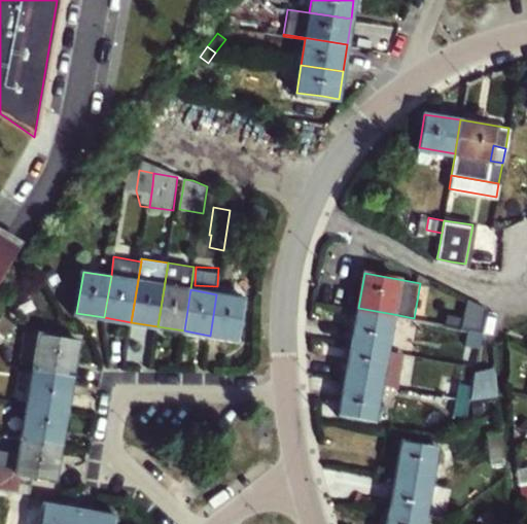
[(245,299),(216,294),(210,336),(238,340),(245,299)]
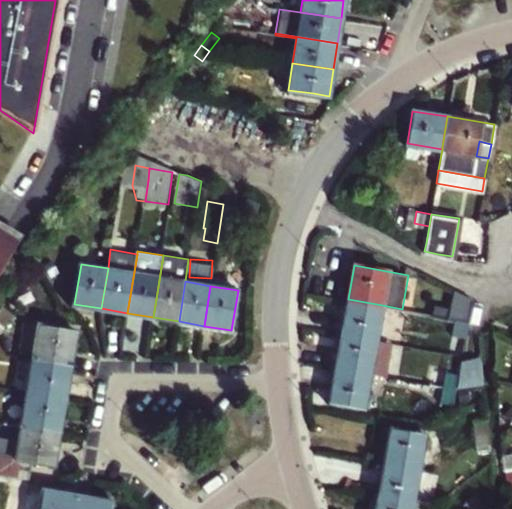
[(454,296),(451,313),(454,314),(467,320),(469,308),(470,304),(454,296)]
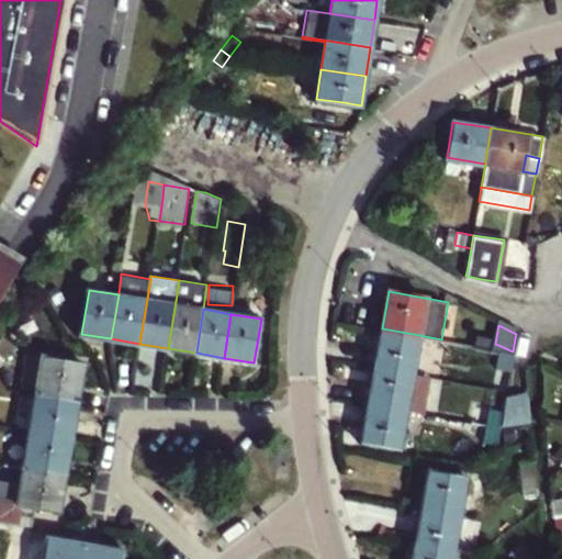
[(419,335),(382,328),(375,366),(412,373),(419,335)]
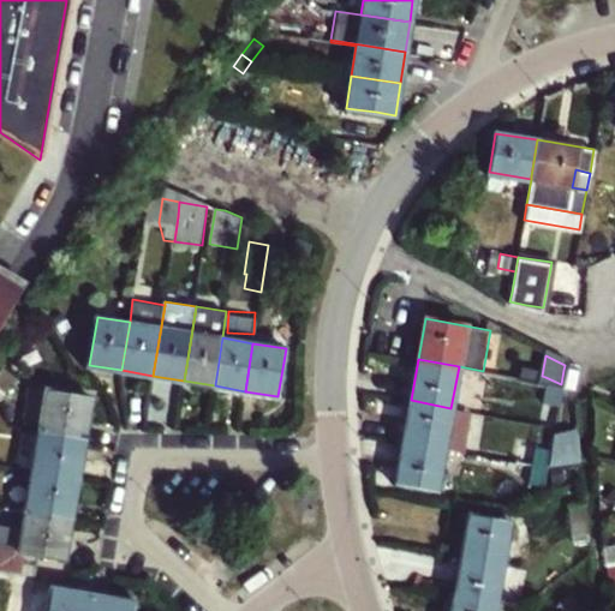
[(543,397),(559,403),(560,394),(561,384),(545,377),(543,397)]
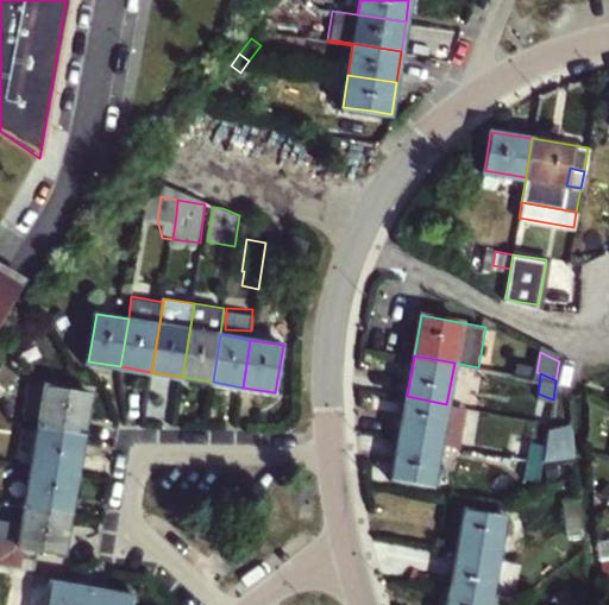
[(42,426),(87,434),(94,394),(49,386),(42,426)]
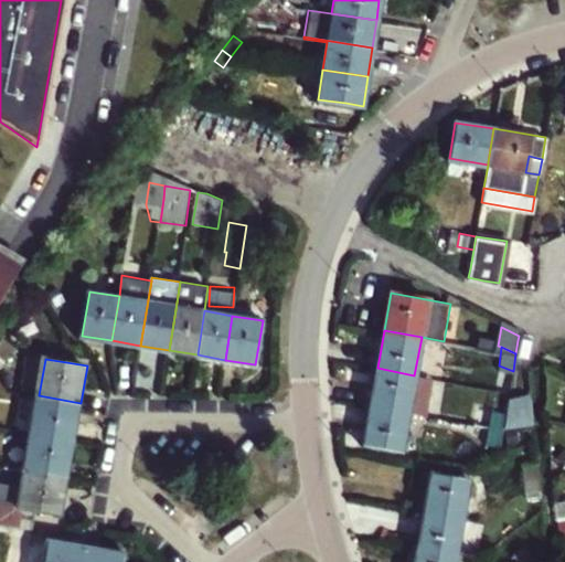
[(514,362),(513,371),(511,391),(530,394),(528,364),(514,362)]
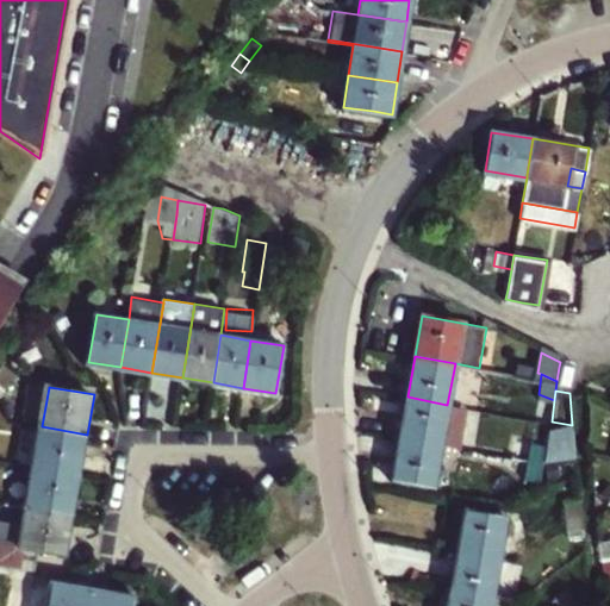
[(447,405),(408,397),(399,437),(440,444),(447,405)]
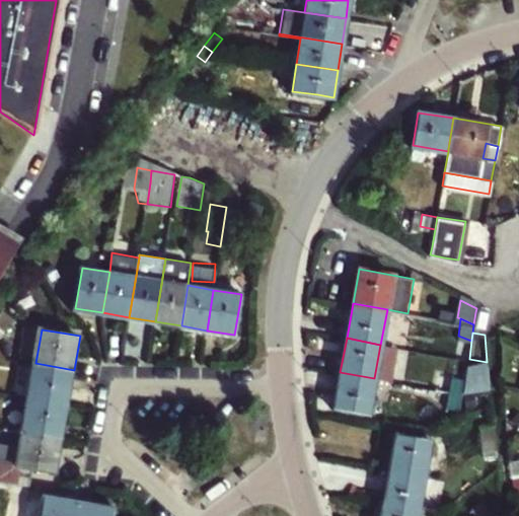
[(74,370),(35,363),(29,397),(68,403),(74,370)]
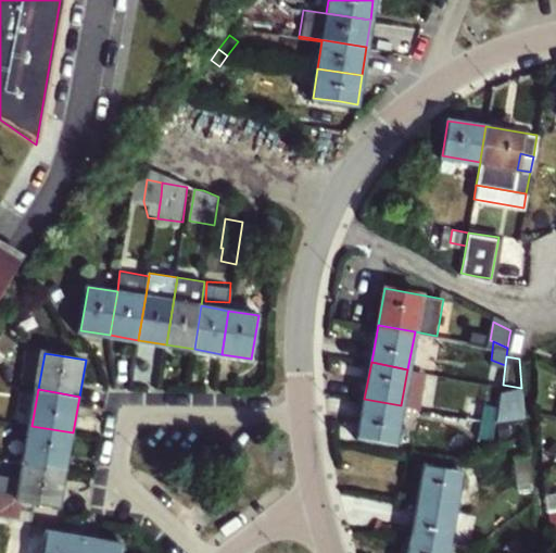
[(401,405),(364,399),(357,435),(394,441),(401,405)]
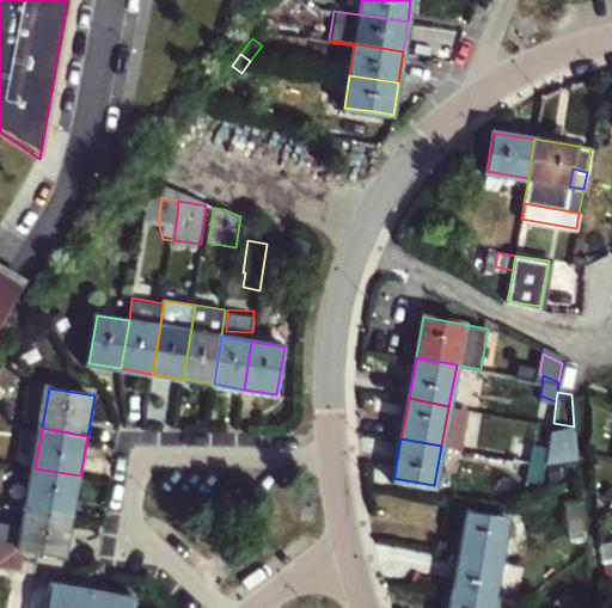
[(545,464),(549,444),(532,442),(530,460),(545,464)]
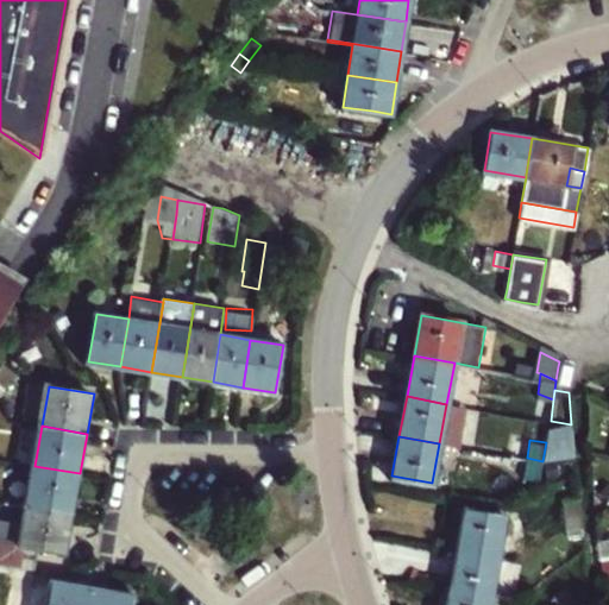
[(542,461),(527,458),(523,474),(540,478),(542,461)]
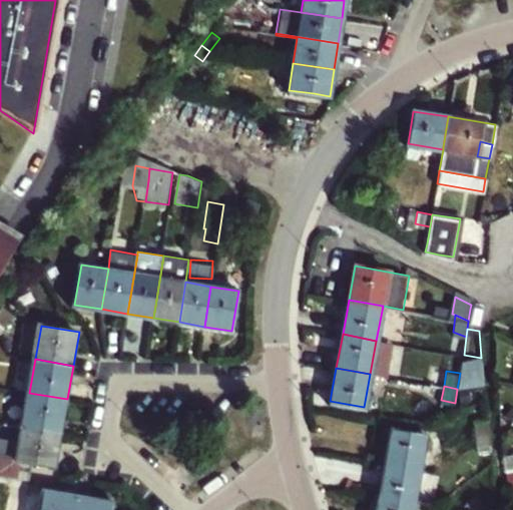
[(67,399),(29,393),(23,426),(33,427),(61,433),(67,399)]
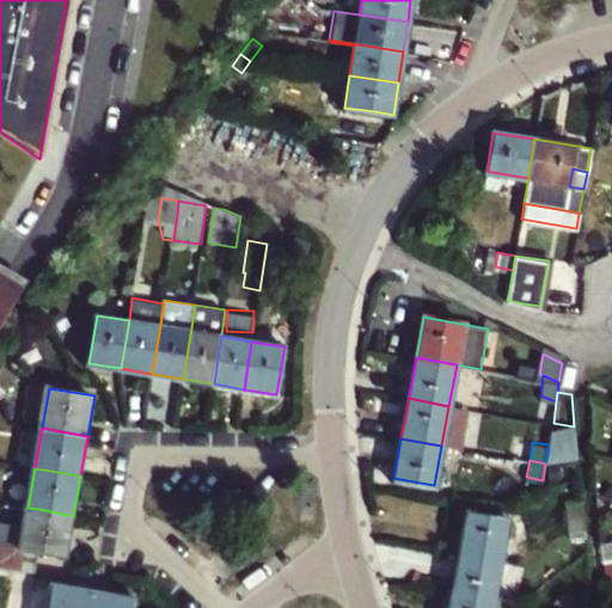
[(583,516),(582,498),(565,501),(568,517),(583,516)]
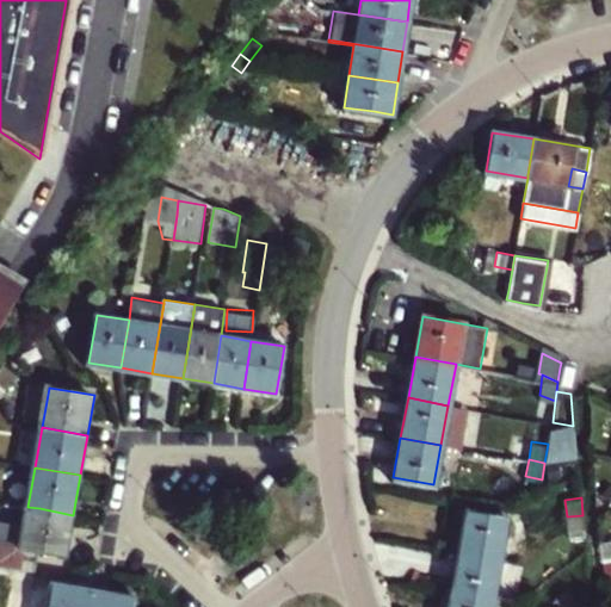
[(66,556),(73,515),(39,508),(28,507),(20,546),(0,543),(0,565),(36,571),(39,551),(66,556)]
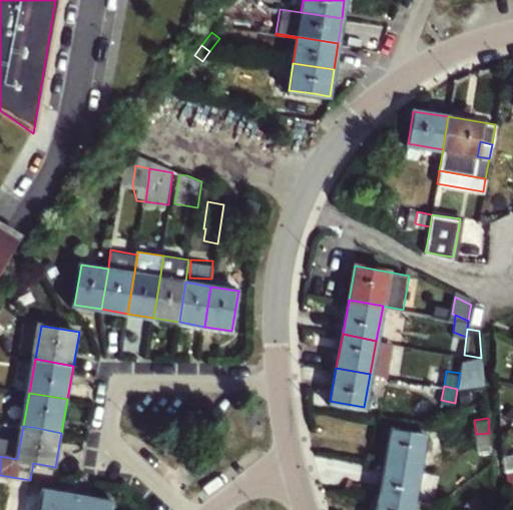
[(384,463),(419,468),(425,433),(389,427),(384,463)]
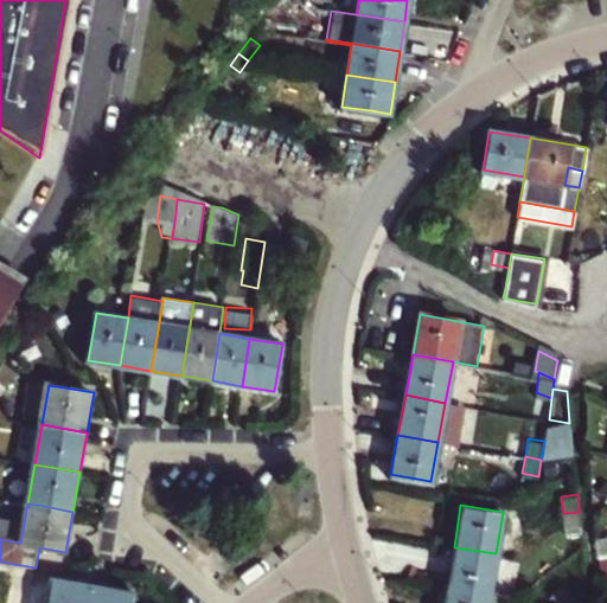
[(579,512),(563,513),(564,525),(564,531),(581,530),(579,512)]
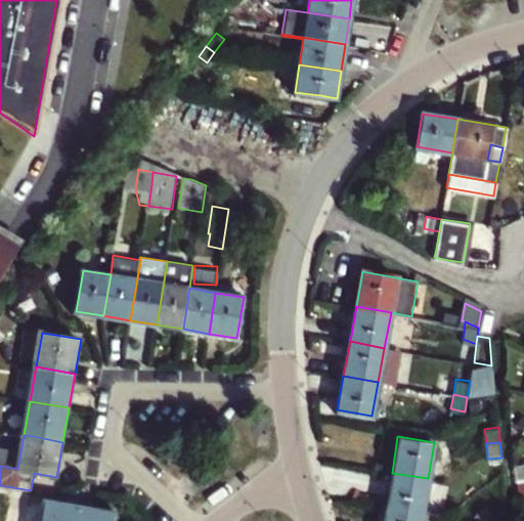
[(523,463),(514,465),(516,479),(523,478),(523,463)]
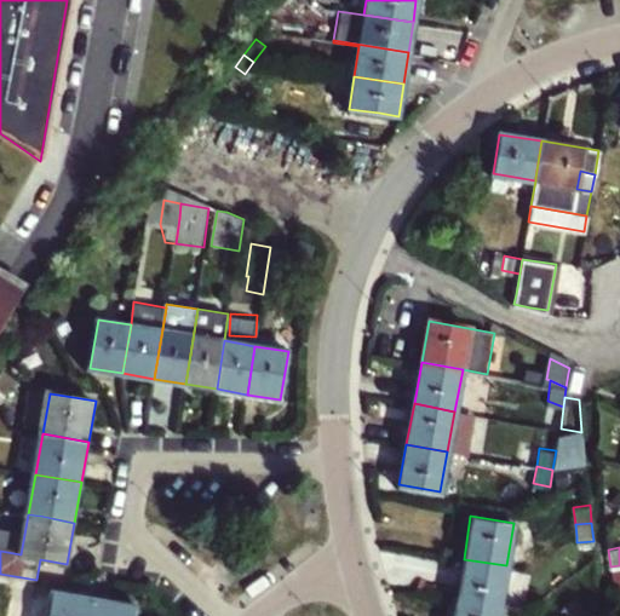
[(457,598),(500,605),(506,565),(464,559),(457,598)]
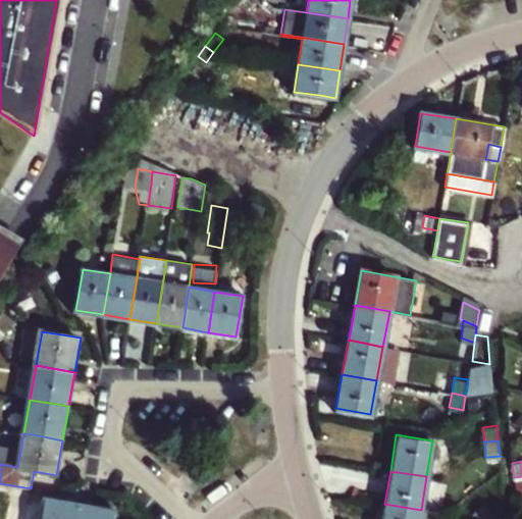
[(46,499),(45,502),(42,518),(76,518),(80,506),(46,499)]
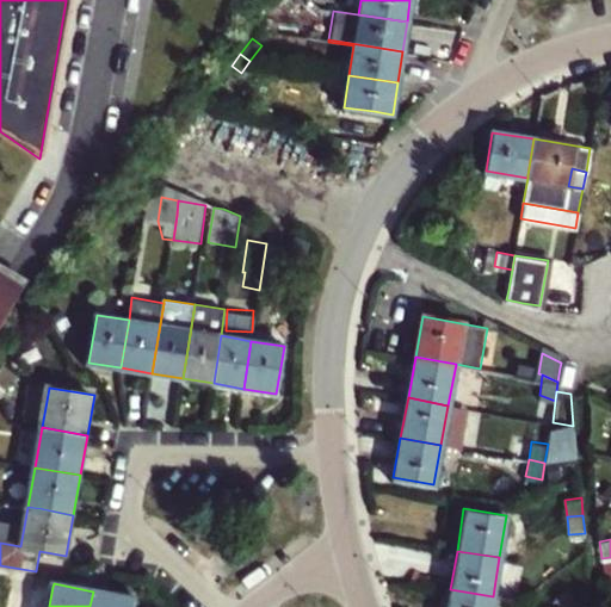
[(49,606),(53,587),(36,584),(31,606),(49,606)]
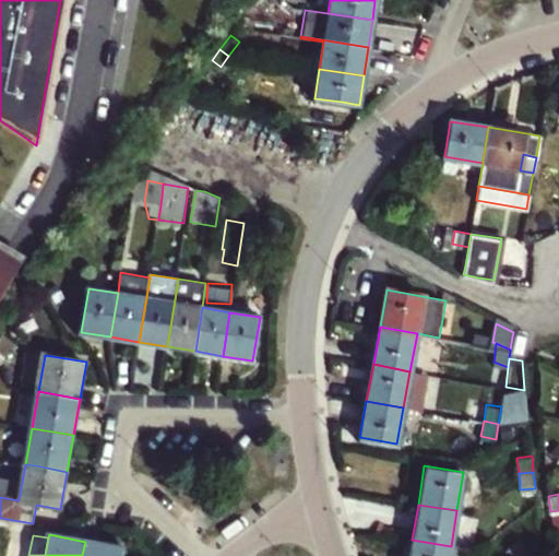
[(520,555),(527,552),(527,549),(519,537),(507,546),(513,555),(520,555)]
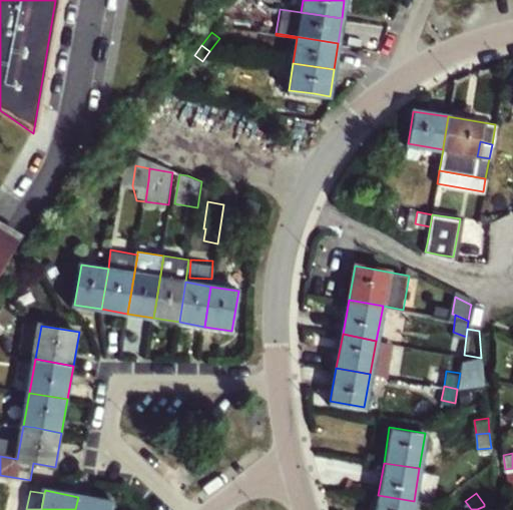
[(376,509),(412,509),(414,501),(378,495),(376,509)]
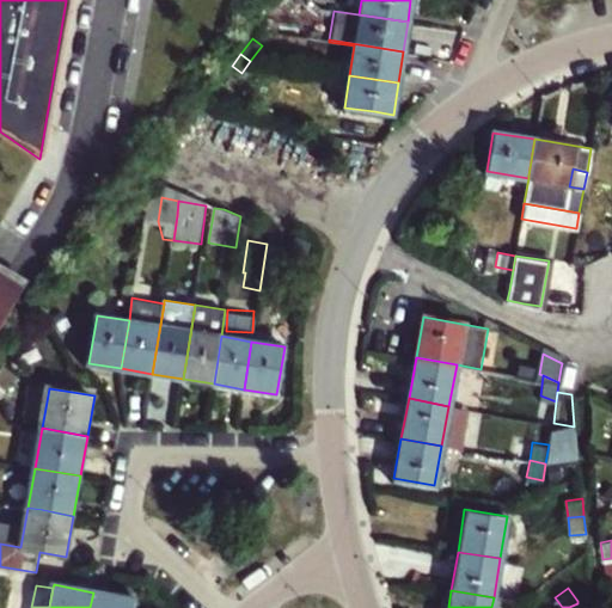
[(133,607),(134,600),(93,593),(90,607),(133,607)]
